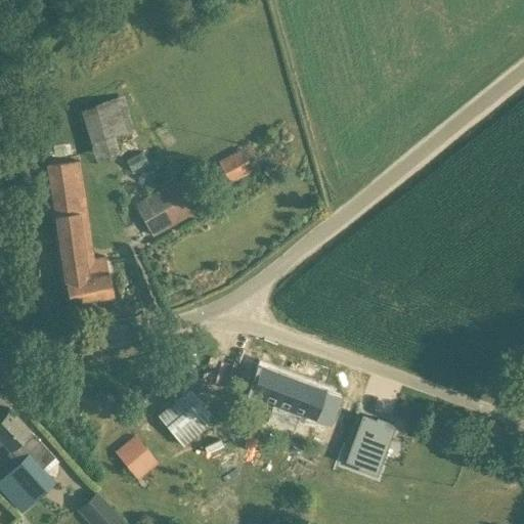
[(133,129),(123,95),(80,106),(94,160),(119,151),(114,134),(133,129)]
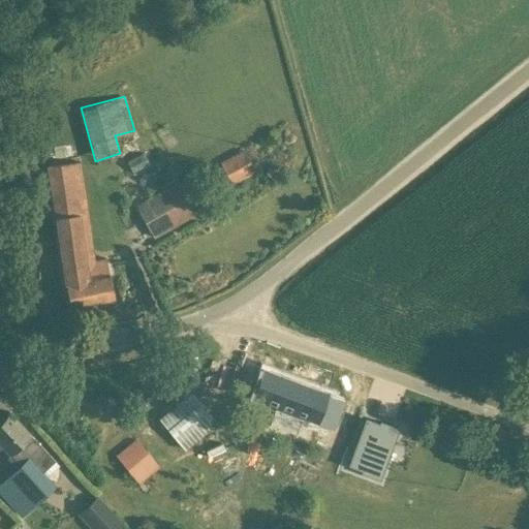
[(243,148),(219,161),(231,184),(255,170),(243,148)]
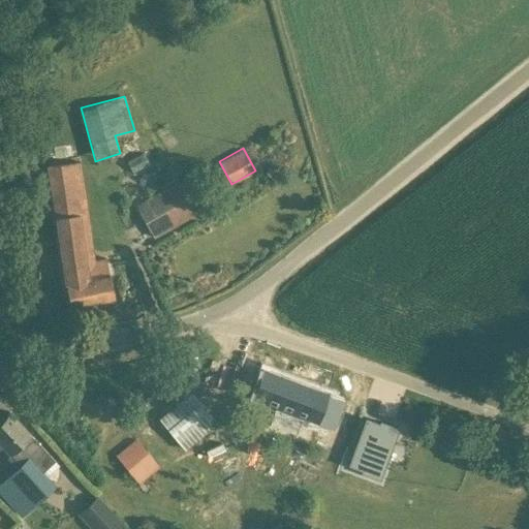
[(179,179),(134,205),(154,239),(198,212),(179,179)]
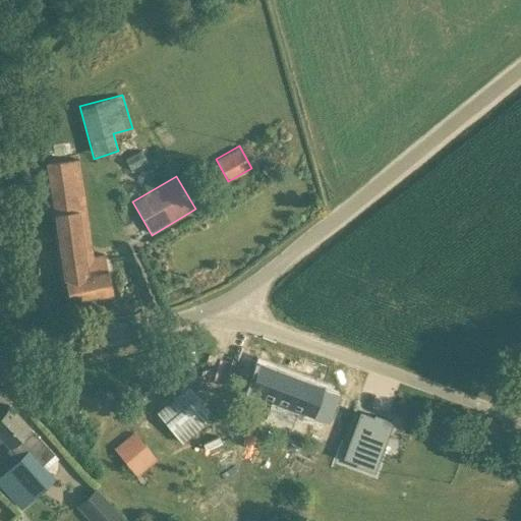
[(74,185),(50,188),(54,213),(69,303),(113,294),(104,254),(94,255),(84,257),(78,210),(74,185)]
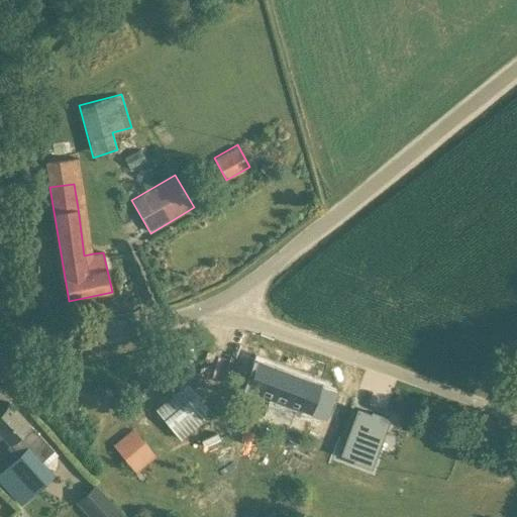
[(325,419),(328,409),(335,390),(256,360),(245,389),(268,397),(263,411),(291,423),(297,408),(325,419)]
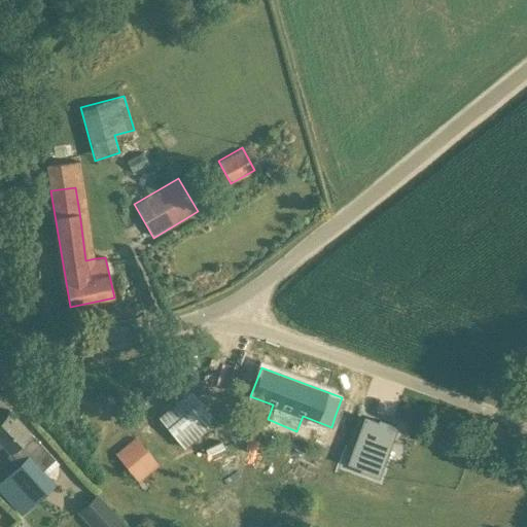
[(190,391),(160,418),(183,447),(215,420),(190,391)]
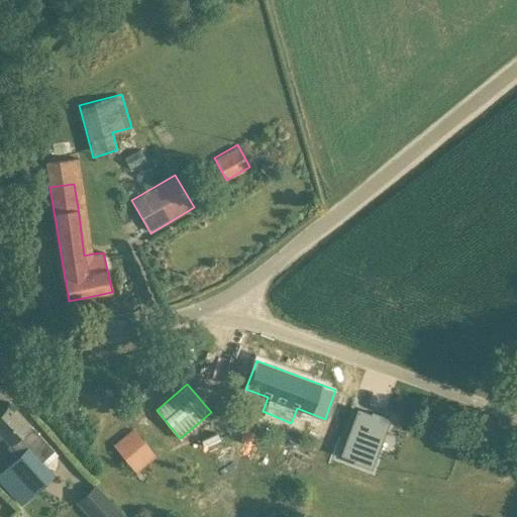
[(0,479),(22,502),(30,495),(53,474),(40,461),(54,449),(9,402),(0,409),(0,435),(2,434),(19,453),(5,468),(0,472),(0,479)]
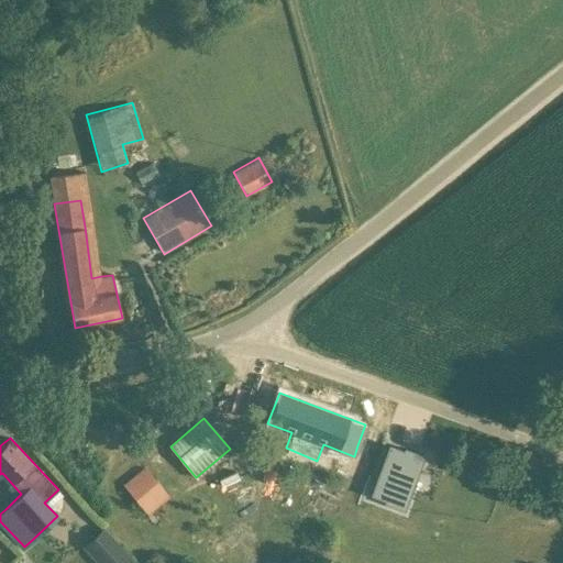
[(386,499),(385,501),(404,509),(423,455),(405,449),(404,451),(389,445),(372,494),(386,499)]
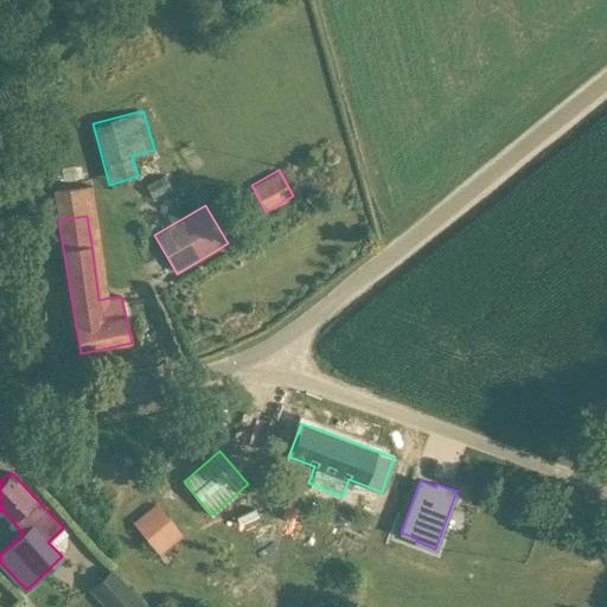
[(157,505),(134,523),(159,553),(181,535),(157,505)]
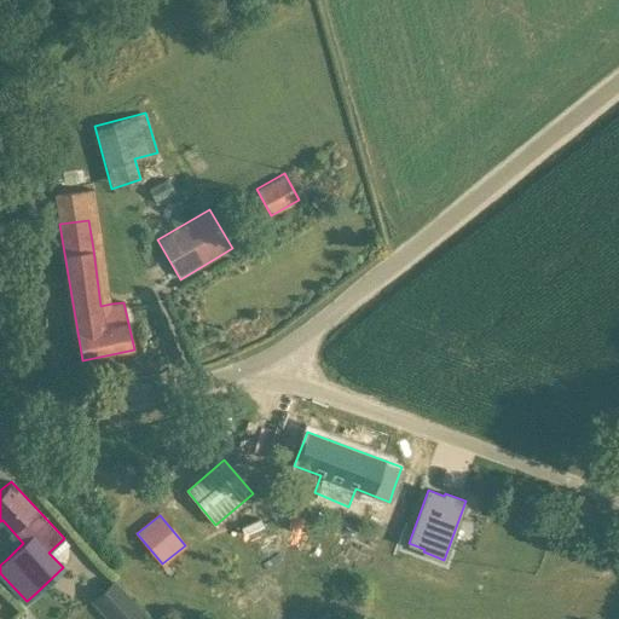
[(105,585),(94,595),(115,618),(152,618),(114,578),(105,585)]
